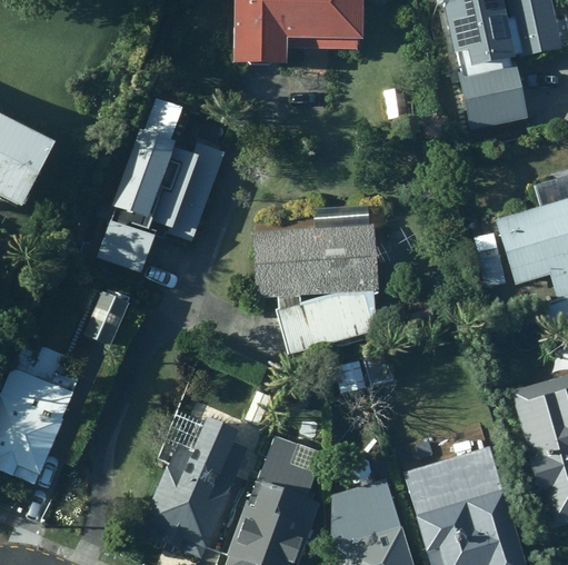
[(233,0),(232,65),(286,67),(286,48),(357,49),(357,41),(362,41),(362,0),(233,0)]
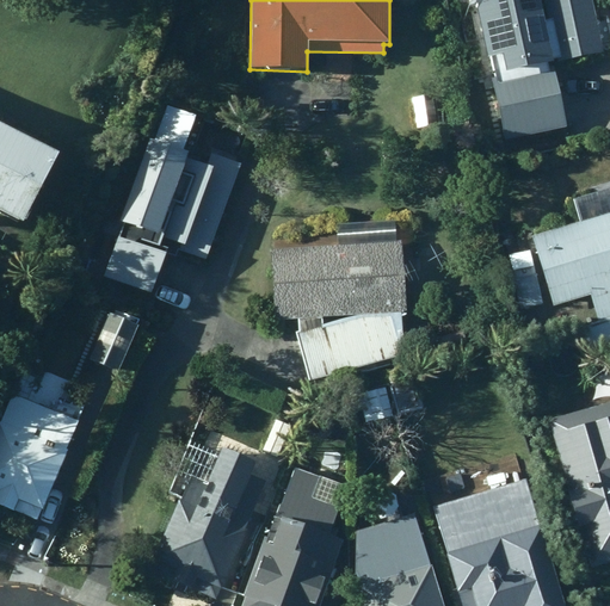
[(472,0),(504,140),(572,124),(558,62),(608,51),(596,0),(550,0),(555,17),(541,16),(537,0),(472,0)]
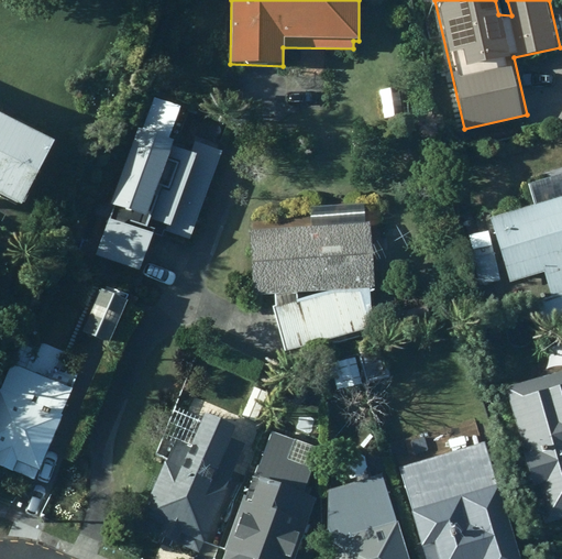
[(381,87),(386,116),(406,112),(401,84),(381,87)]
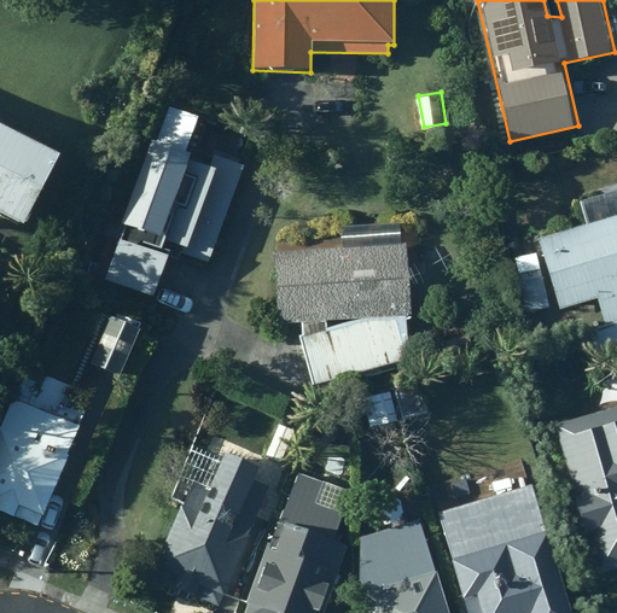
[(0,197),(30,140),(1,124),(0,124),(0,197)]
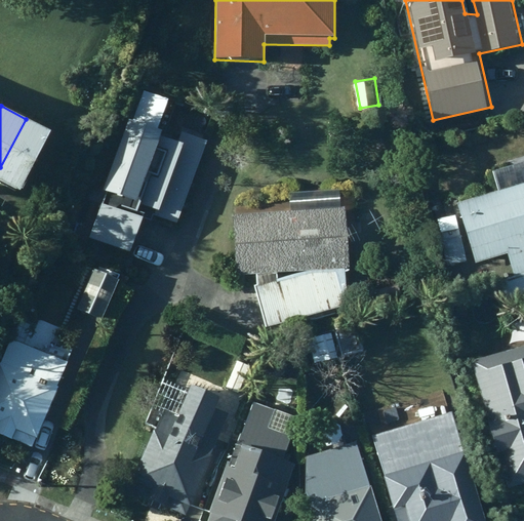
[(51,131),(26,119),(0,167),(0,182),(19,193),(51,131)]
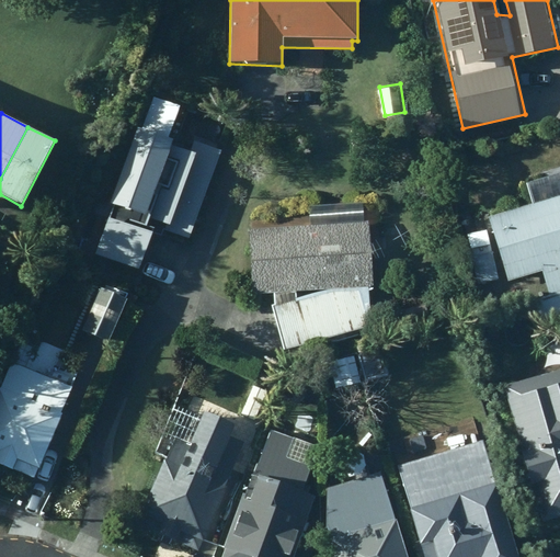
[(170,143),(136,128),(109,204),(114,206),(98,253),(139,269),(153,230),(144,227),(148,218),(170,226),(168,230),(190,238),(221,149),(194,140),(190,152),(170,146),(170,143)]
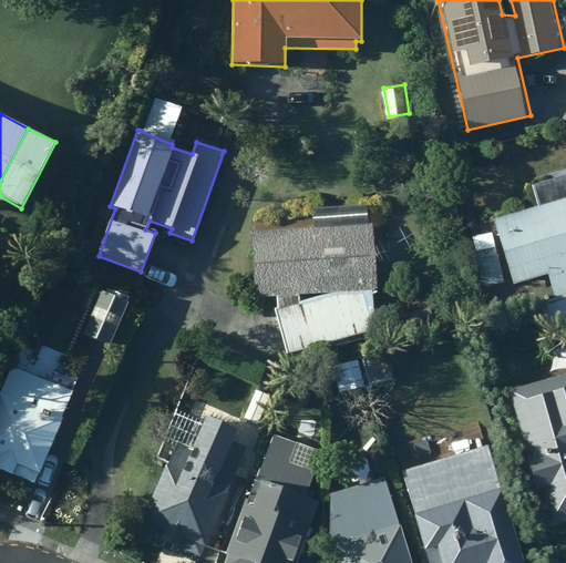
[(565,173),(533,183),(538,203),(500,215),(518,279),(552,269),(559,295),(565,293),(565,173)]
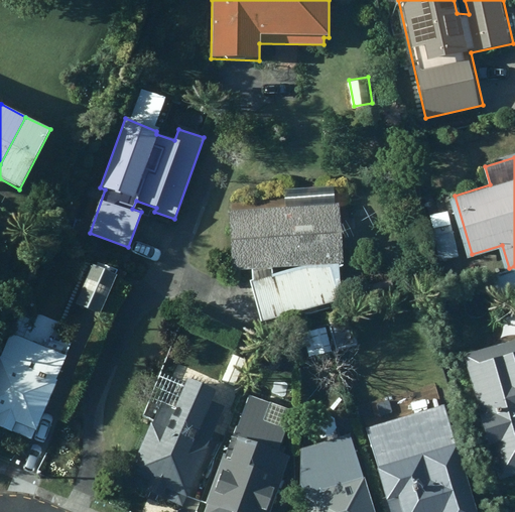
[(340,203),(229,210),(232,269),(343,262),(340,203)]
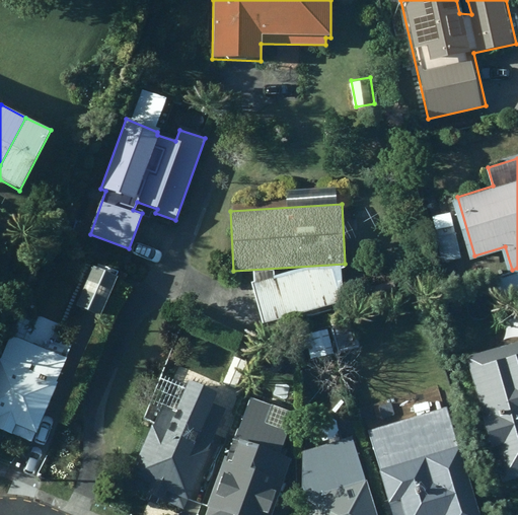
[(457,207),(431,212),(439,260),(466,253),(457,207)]
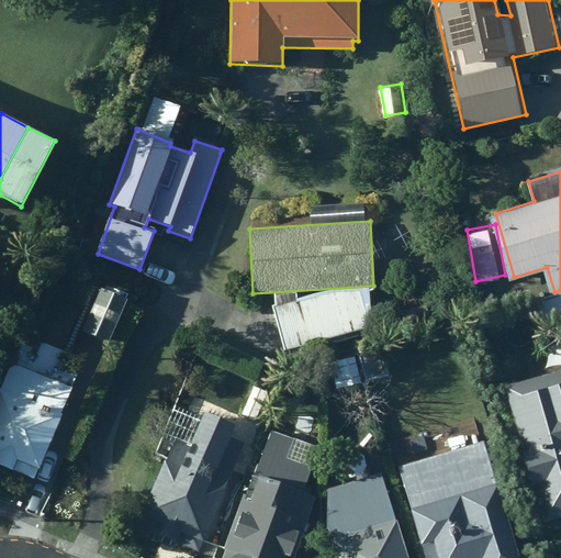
[(271,293),(283,350),(372,326),(369,287),(325,290),(298,299),(296,292),(271,293)]
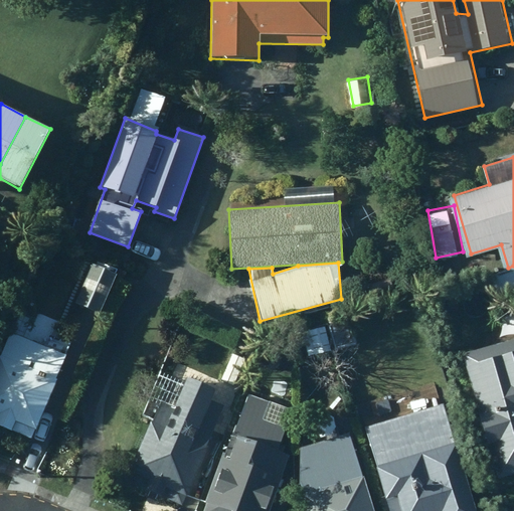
[(115,275),(92,264),(74,304),(98,314),(115,275)]
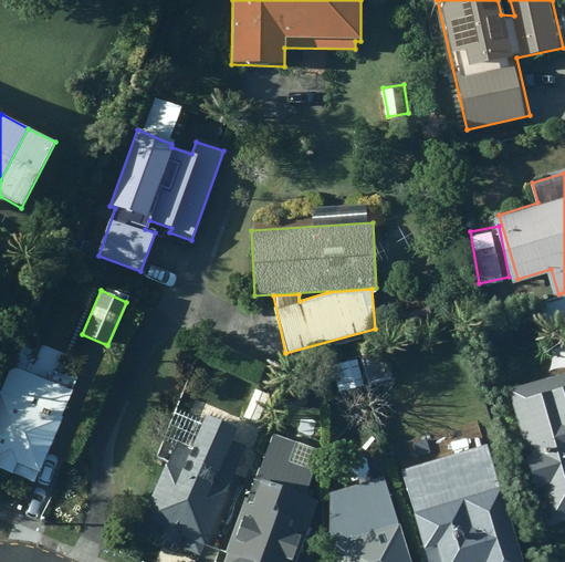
[(564,293),(534,304),(541,324),(564,315),(564,293)]
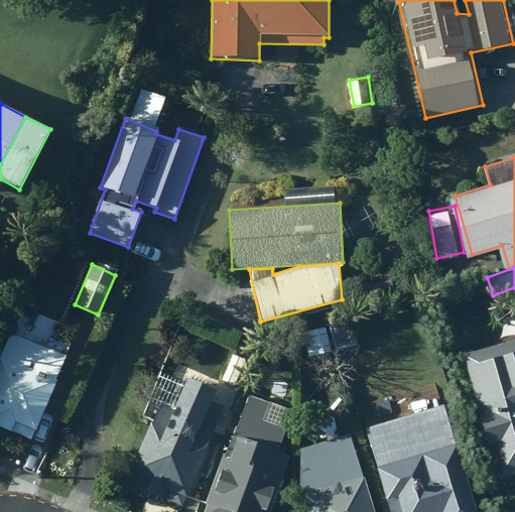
[(0,357),(0,426),(31,440),(56,383),(54,382),(72,343),(51,334),(54,326),(21,310),(0,357)]
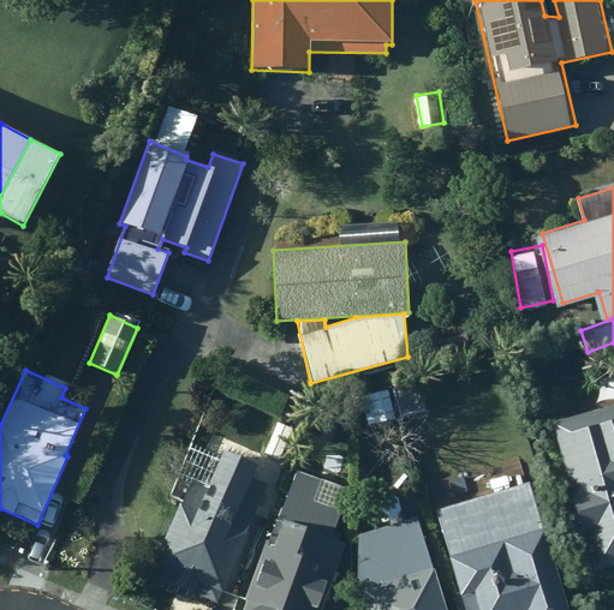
[(419,380),(394,388),(403,417),(428,410),(419,380)]
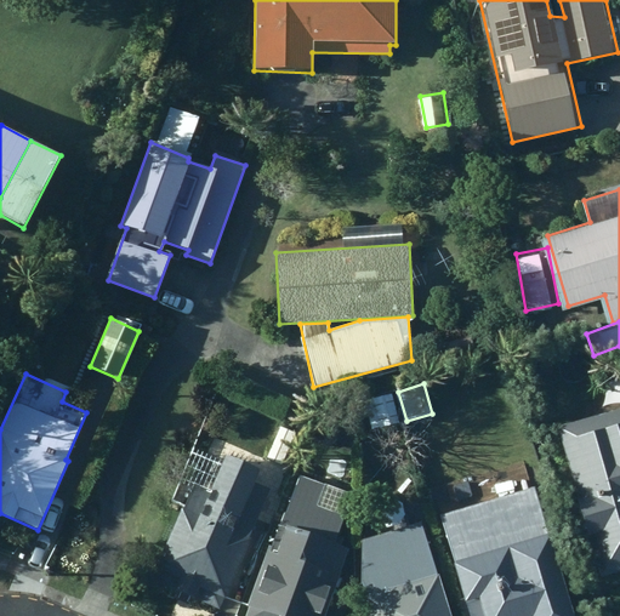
[(376,427),(377,399),(358,398),(357,426),(376,427)]
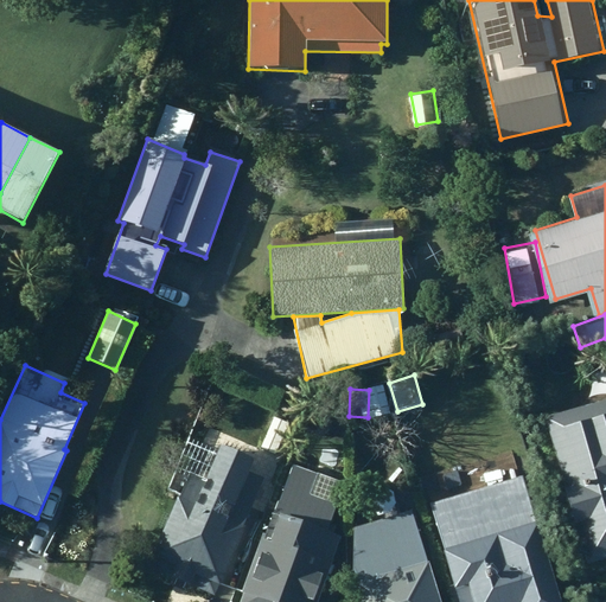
[(605,398),(547,416),(588,563),(605,557),(605,398)]
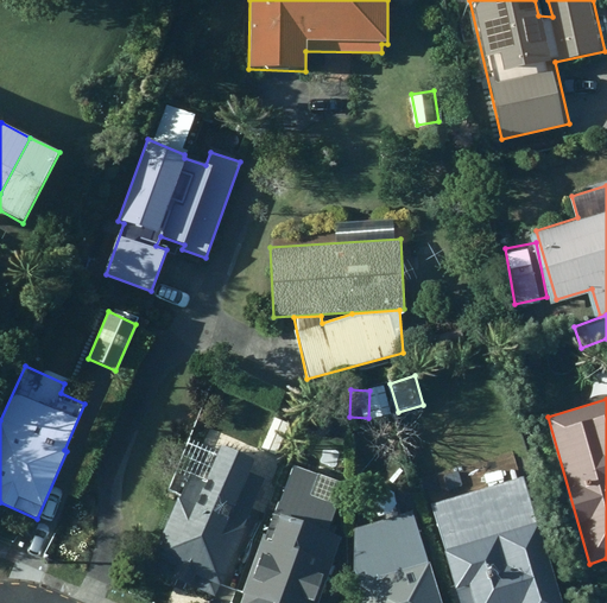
[(291,423),(274,416),(260,446),(277,454),(291,423)]
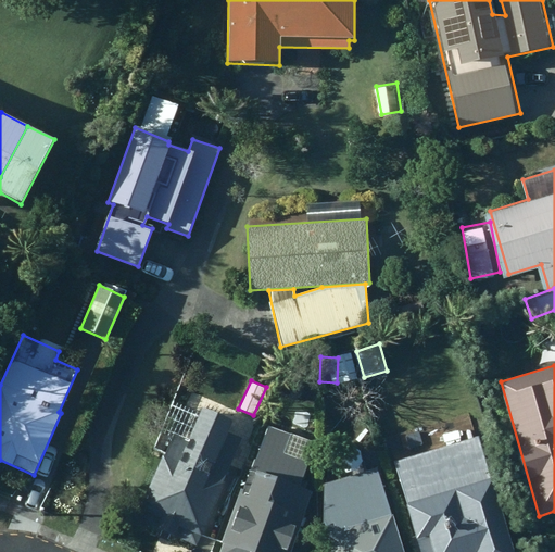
[(196,425),(180,417),(135,521),(197,548),(241,443),(226,437),(232,422),(203,408),(196,425)]
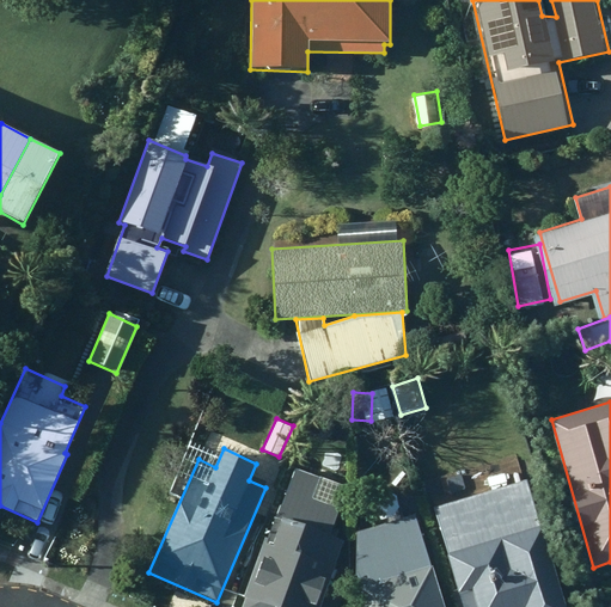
[(348,486),(294,465),(242,606),(317,606),(343,539),(330,534),(348,486)]
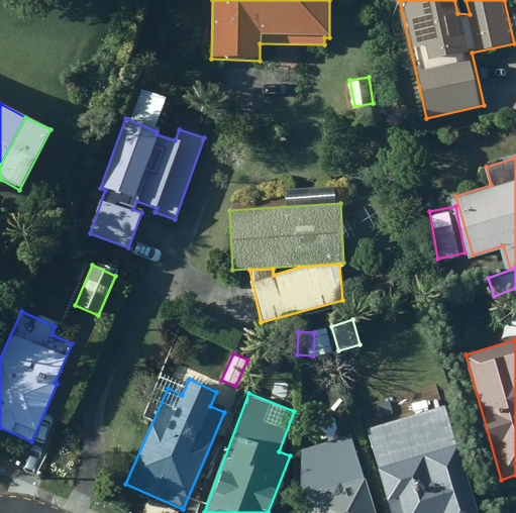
[(478,512),(440,393),(364,414),(379,470),(377,470),(383,496),(380,498),(384,512),(478,512)]
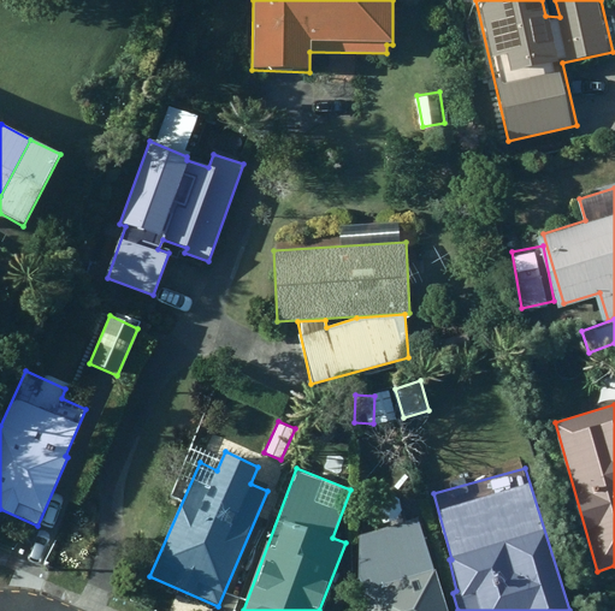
[(445,610),(418,518),(360,533),(360,579),(368,610),(445,610)]
